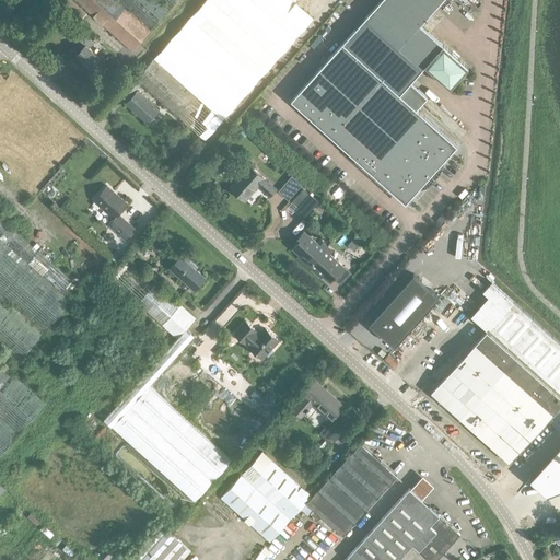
[(78,23),(86,13),(71,0),(53,0),(53,1),(78,23)]
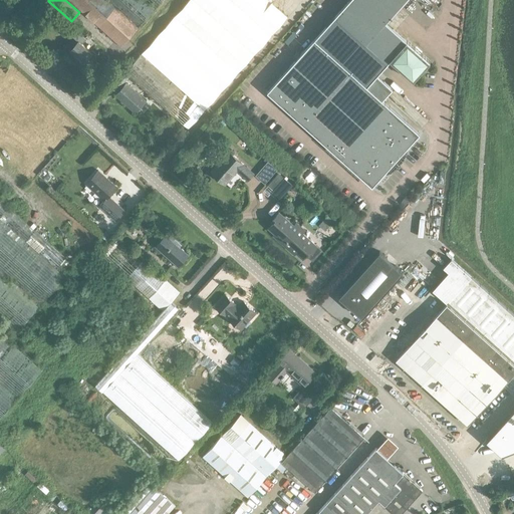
[(68,0),(97,26),(120,47),(138,28),(163,0),(68,0)]
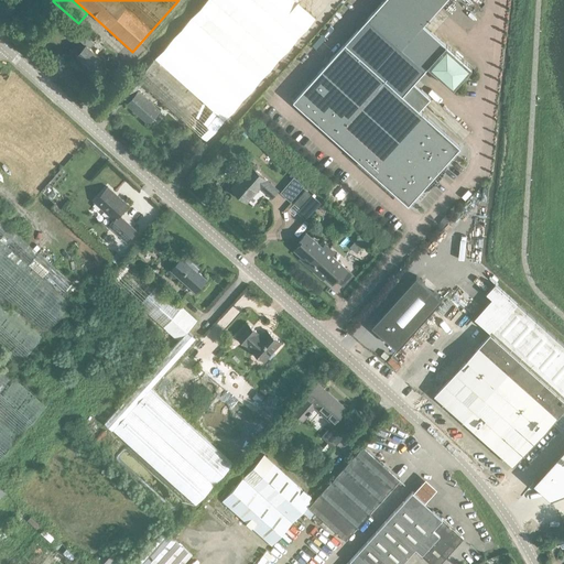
[(206,0),(137,78),(206,142),(315,18),(297,2),(299,0),(206,0)]
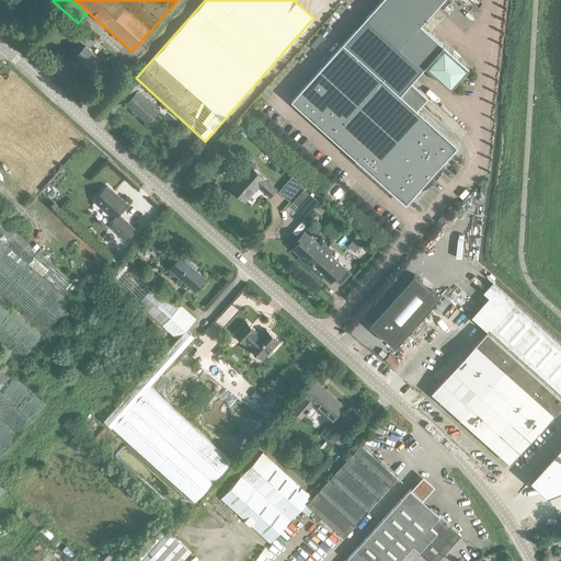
[(380,0),(292,100),(407,203),(458,145),(418,109),(428,96),(412,81),(426,65),(450,88),(469,67),(421,24),(442,0),(380,0)]
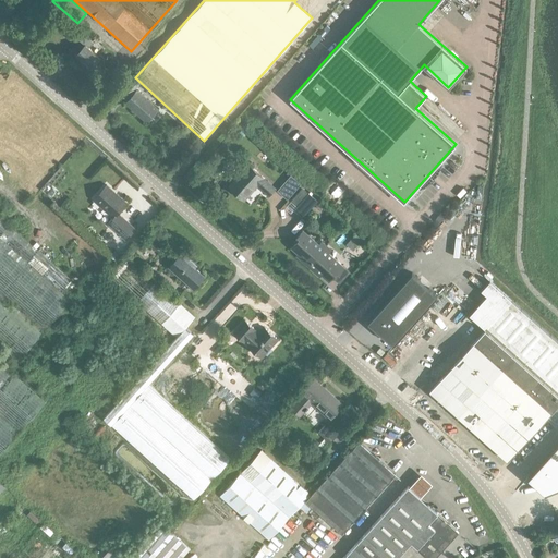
[(91,68),(94,64),(99,69),(107,60),(100,53),(98,56),(89,46),(93,43),(82,32),(76,37),(84,45),(75,53),(91,68)]
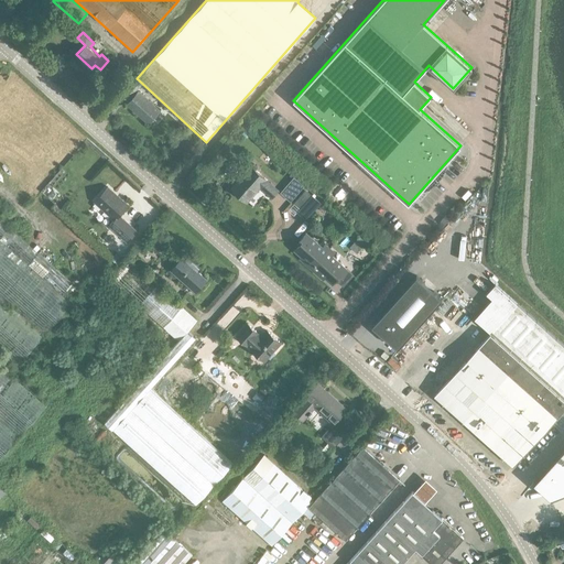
[(134,79),(121,95),(128,100),(141,85),(134,79)]
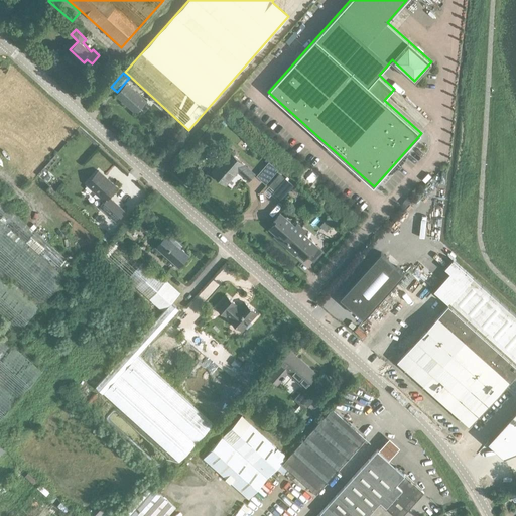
[(146,100),(127,83),(116,95),(136,113),(146,100)]
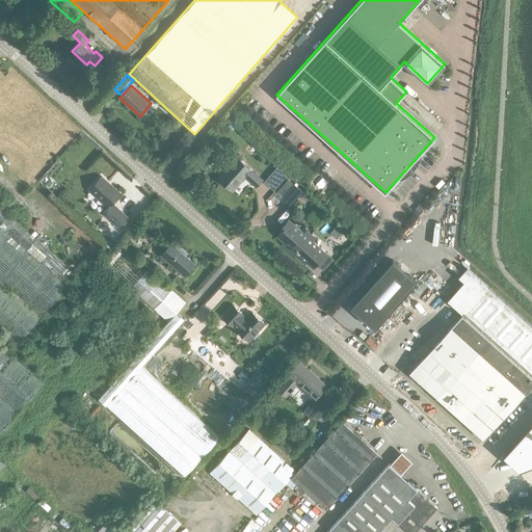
[(213,158),(212,162),(215,166),(220,165),(224,161),(225,156),(222,153),(217,154),(213,158)]
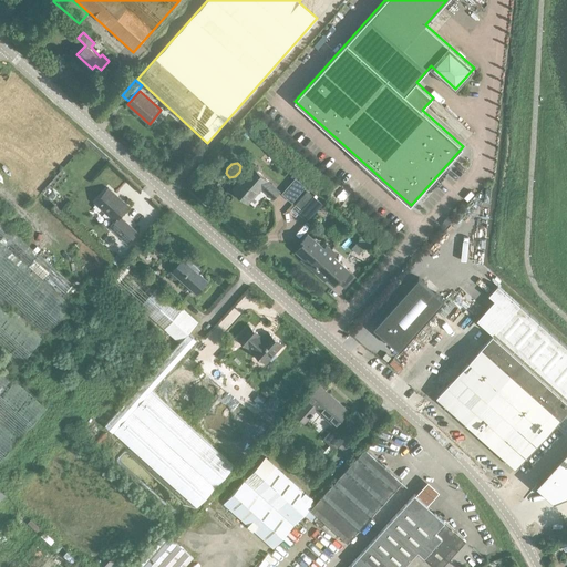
[(272,198),(279,192),(251,167),(233,188),(248,202),(261,187),(272,198)]
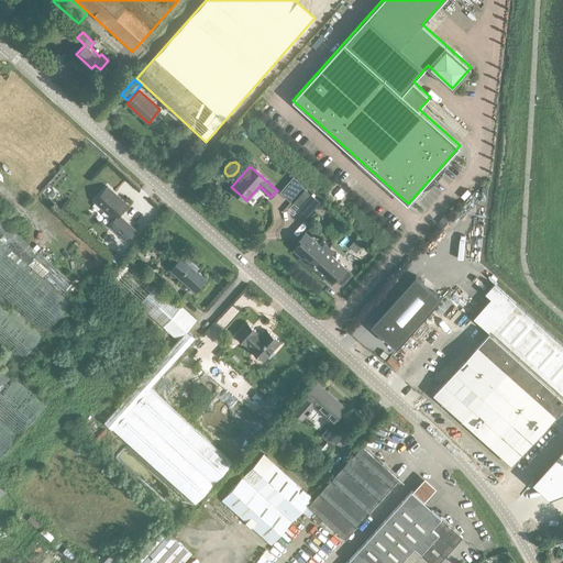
[(290,201),(304,186),(293,177),(279,192),(290,201)]
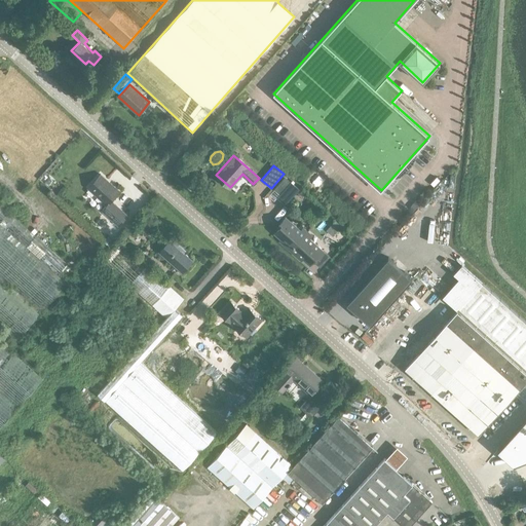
[(118,225),(127,215),(111,200),(119,191),(101,175),(88,188),(106,204),(102,210),(118,225)]
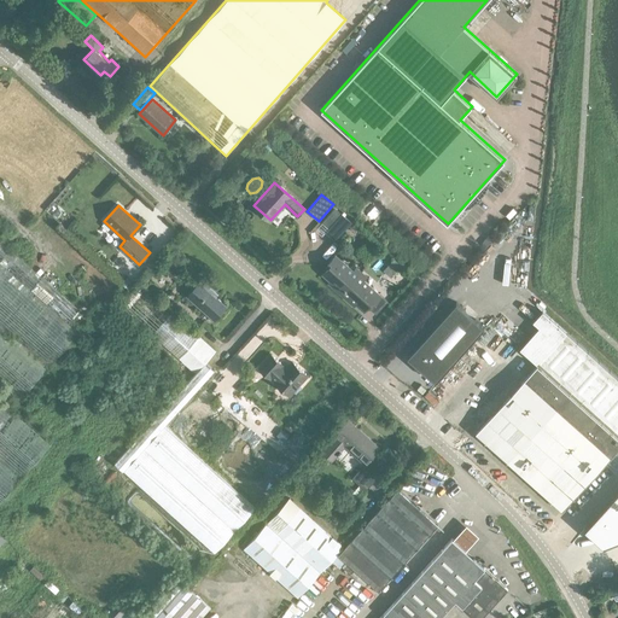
[(56,208),(51,214),(57,221),(63,215),(56,208)]
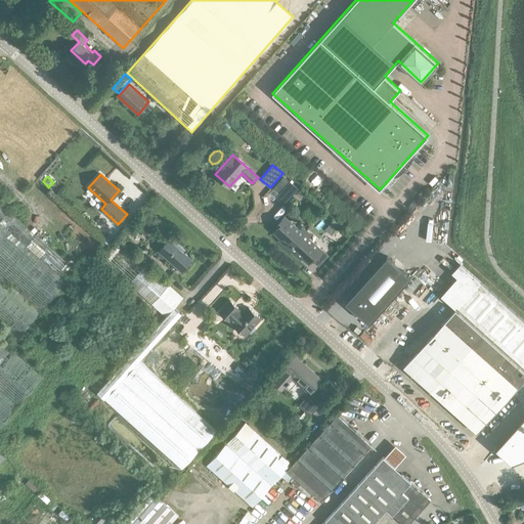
[(298,188),(290,181),(284,176),(272,188),(278,194),(276,197),(285,204),(298,188)]
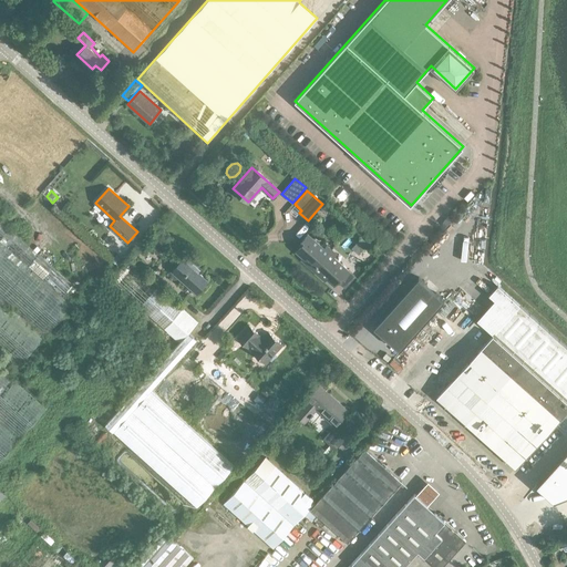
[(0,238),(0,460),(47,408),(10,375),(0,366),(0,353),(16,368),(72,305),(63,296),(73,285),(12,229),(10,228),(0,238)]
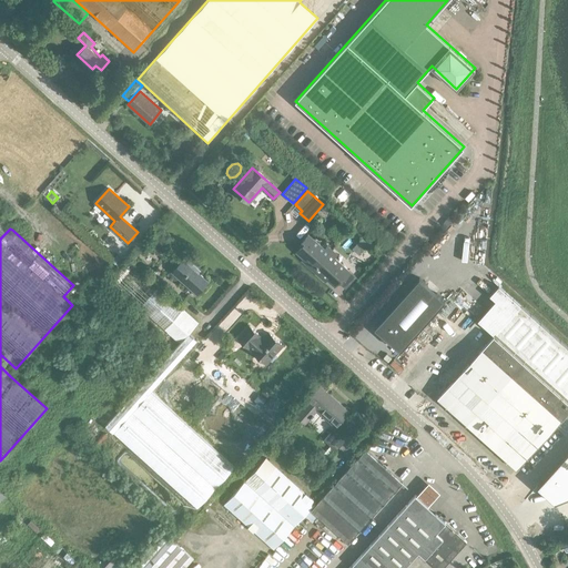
[(302,261),(311,269),(330,249),(327,245),(325,249),(308,234),(301,243),(302,245),(298,249),(301,250),(300,252),(305,257),(302,261)]
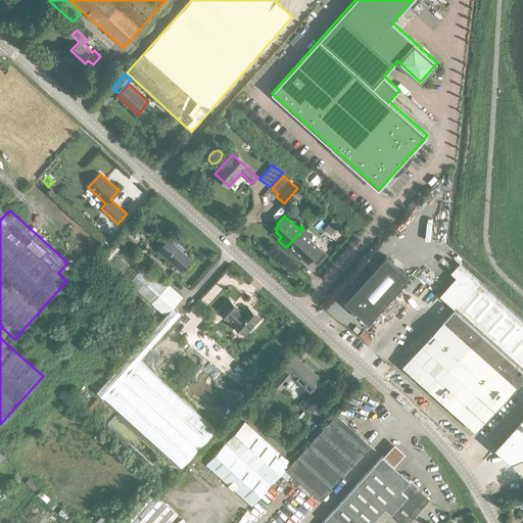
[(333,219),(324,229),(331,234),(339,225),(333,219)]
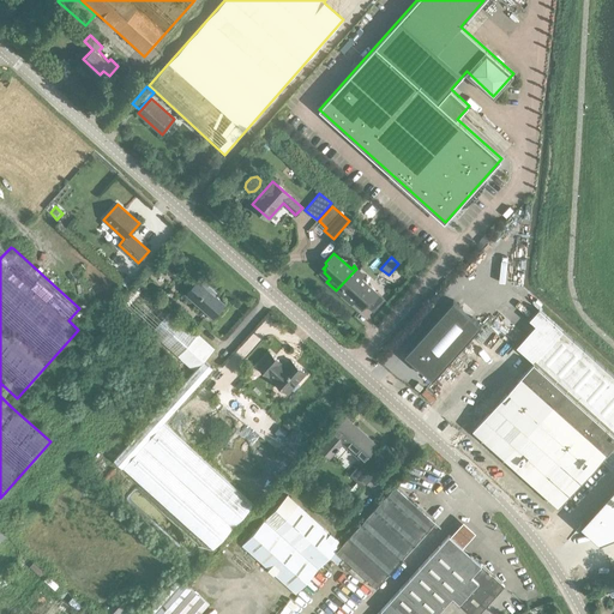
[(365,275),(356,269),(336,290),(351,304),(355,300),(361,306),(362,305),(365,306),(368,301),(371,304),(379,294),(361,278),(365,275)]
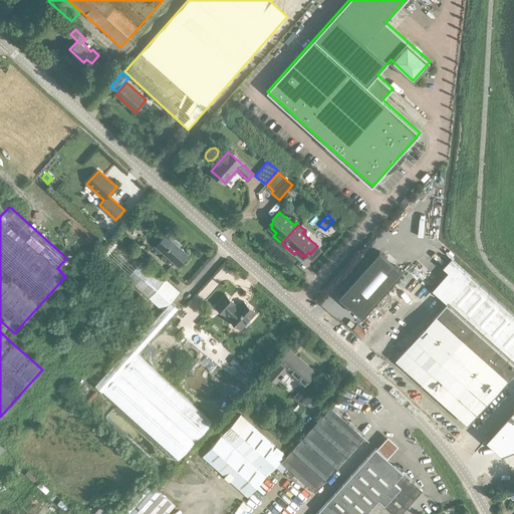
[(168,232),(155,246),(178,266),(189,254),(177,244),(179,242),(168,232)]
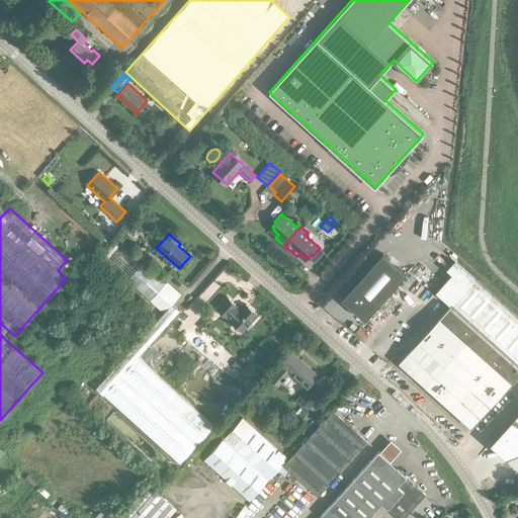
[(117,237),(100,256),(164,313),(95,389),(103,396),(179,464),(214,426),(138,357),(180,310),(172,304),(181,293),(117,237)]
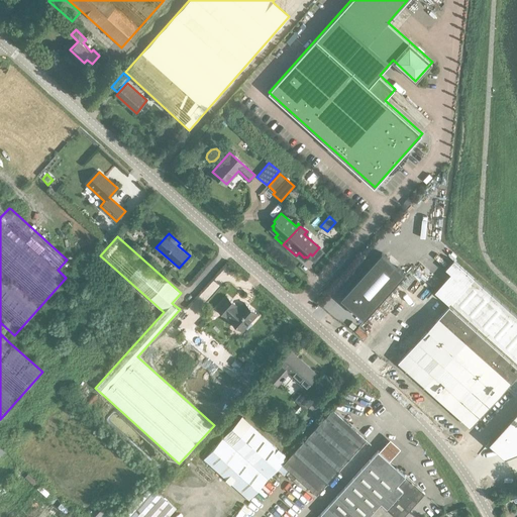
[(382,252),(340,298),(365,319),(405,274),(382,252)]
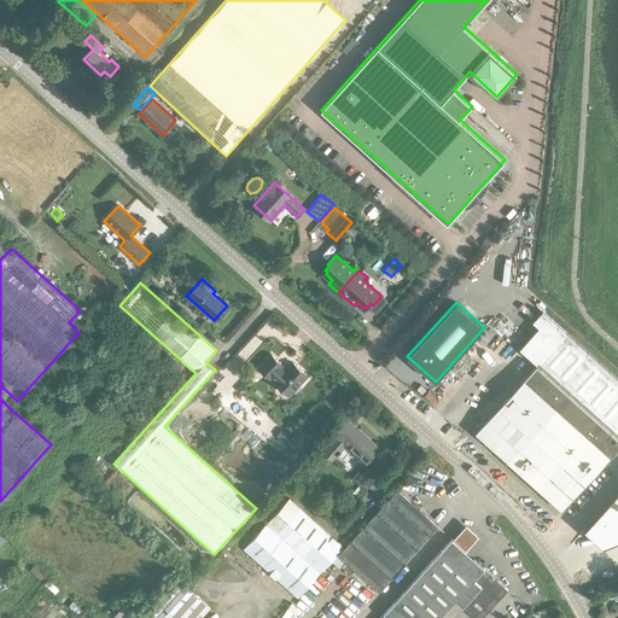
[(617,378),(542,310),(532,321),(538,327),(519,348),(537,365),(535,366),(476,432),(563,511),(617,448),(617,378)]
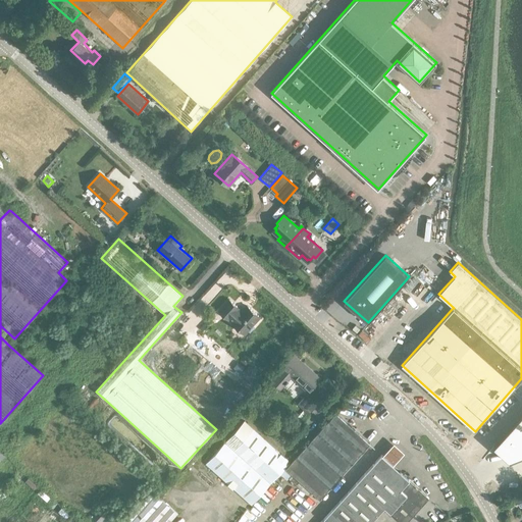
[(239,308),(229,299),(219,311),(228,319),(229,318),(232,322),(231,322),(239,329),(240,328),(239,328),(241,326),(246,330),(246,331),(247,331),(248,329),(250,331),(254,326),(252,325),(260,317),(247,306),(242,312),(238,309),(239,308)]
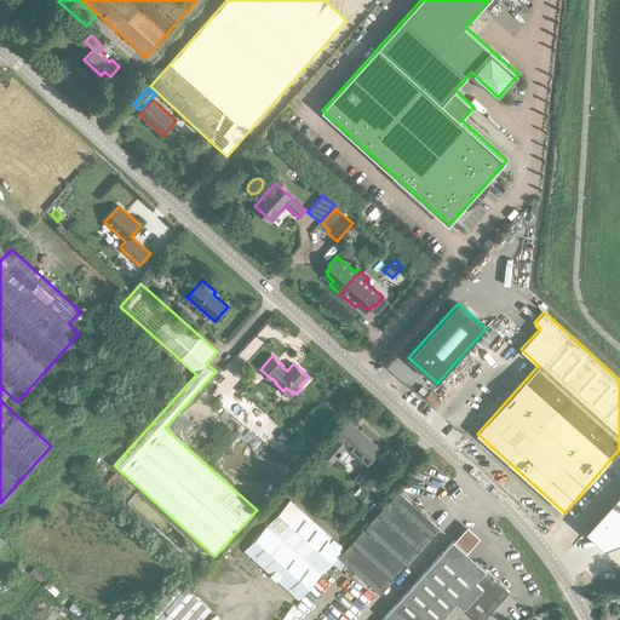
[(367,465),(382,449),(349,422),(334,437),(336,438),(322,454),(332,463),(346,447),(367,465)]
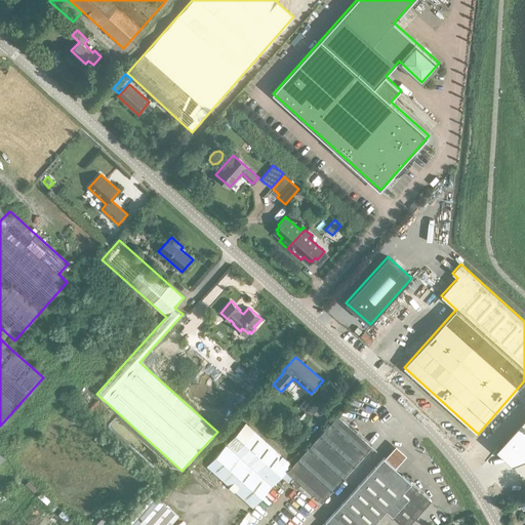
[(337,415),(287,471),(322,501),(371,446),(337,415)]
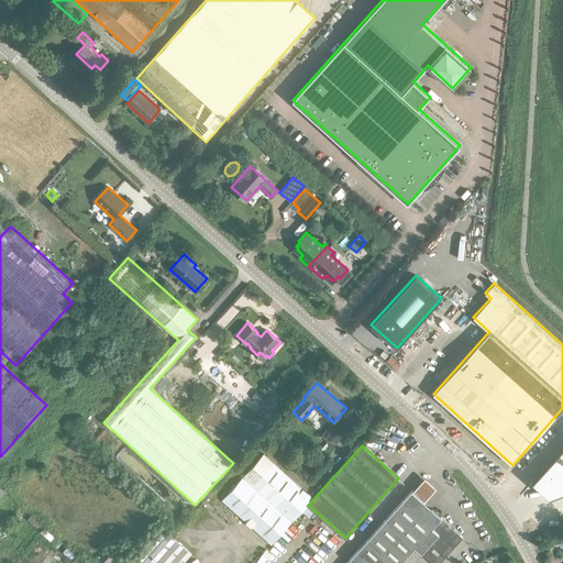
[(550,497),(562,492),(562,448),(532,482),(550,497)]
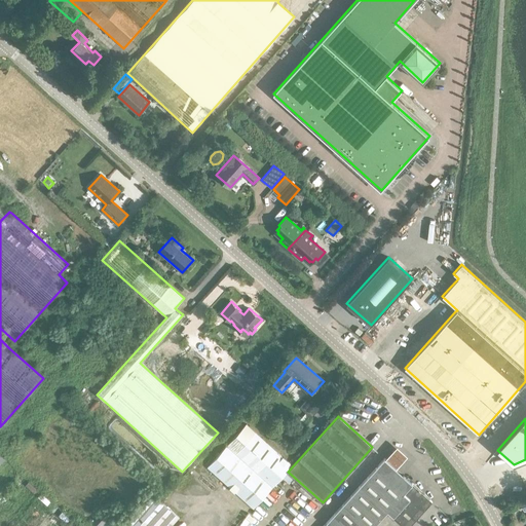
[(273,488),(293,465),(247,423),(207,467),(253,509),(272,488),(273,488)]
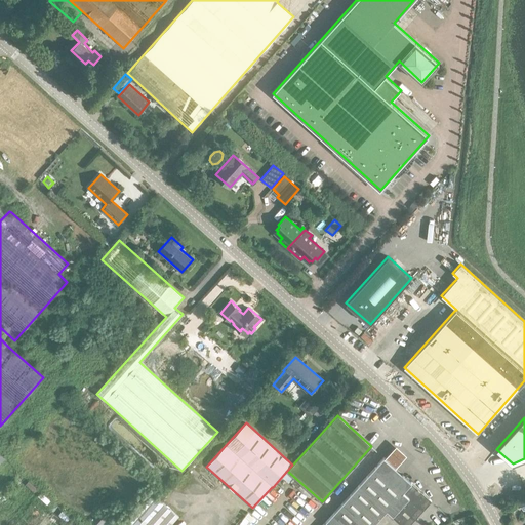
[(402,524),(409,524),(431,500),(411,483),(411,482),(384,457),(322,524),(371,524),(386,510),(402,524)]
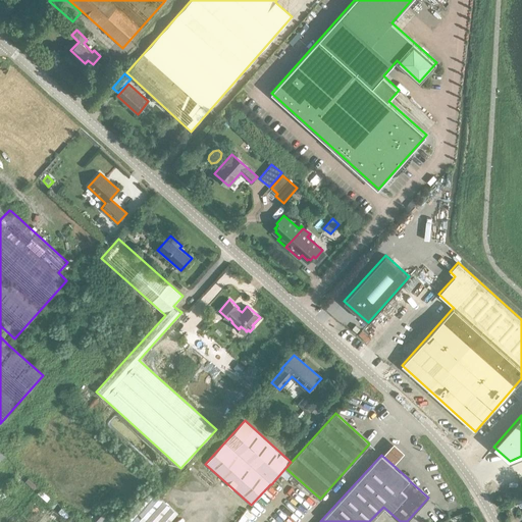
[(38,485),(29,478),(24,482),(35,490),(38,485)]
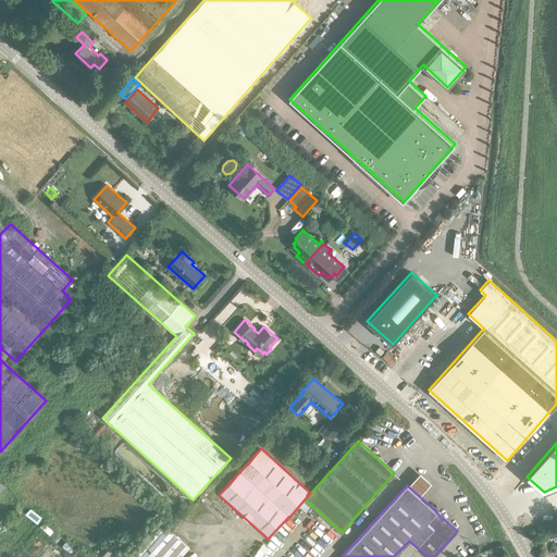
[(182,556),(190,548),(159,520),(124,556),(182,556)]
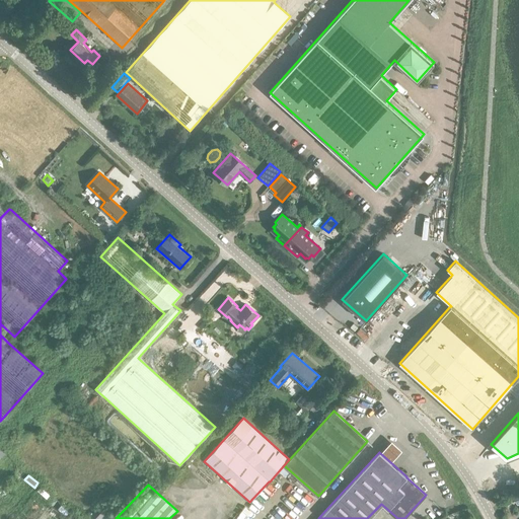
[(95,518),(112,518),(116,515),(107,507),(101,503),(90,515),(95,518)]
